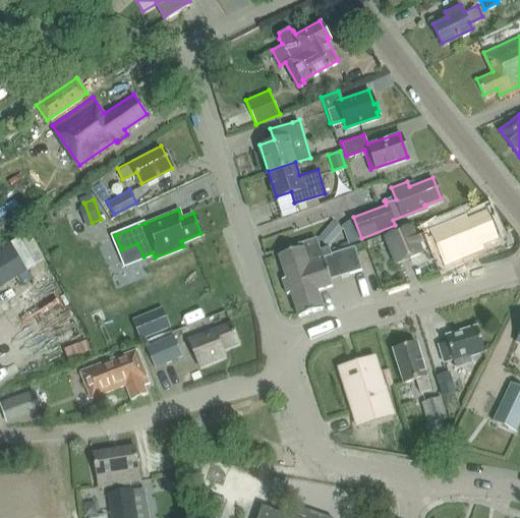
[(415,234),(411,223),(386,233),(396,261),(421,250),(420,248),(436,242),(444,263),(482,247),(480,242),(496,236),(486,211),(468,219),(466,214),(429,228),(430,228),(415,234)]
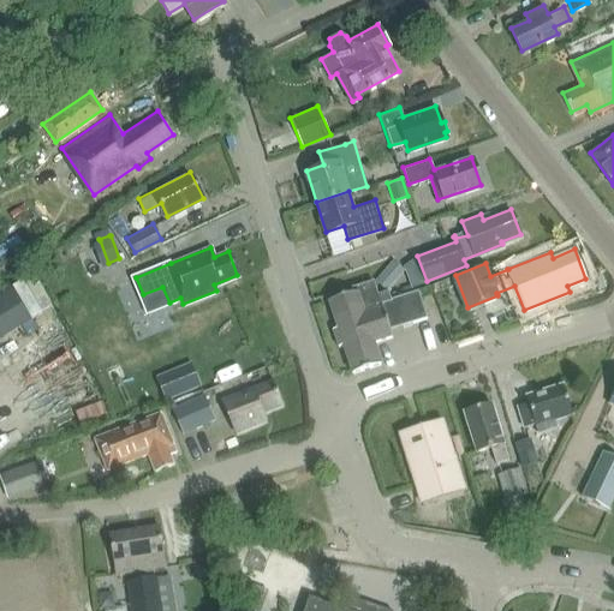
[(375,279),(387,288),(388,288),(395,279),(383,268),(375,279)]
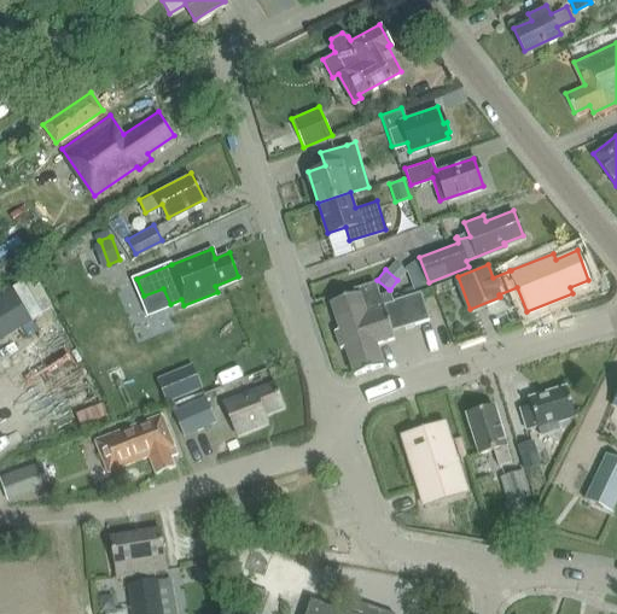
[(353,372),(382,363),(376,341),(394,335),(391,328),(429,317),(420,290),(393,298),(390,290),(389,290),(379,293),(376,279),(353,286),(355,291),(330,299),(338,327),(333,328),(339,345),(344,344),(353,372)]
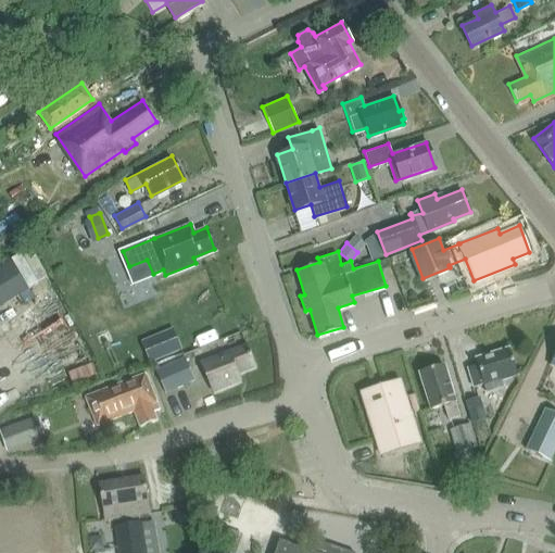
[(0,302),(26,286),(7,255),(0,259),(0,302)]
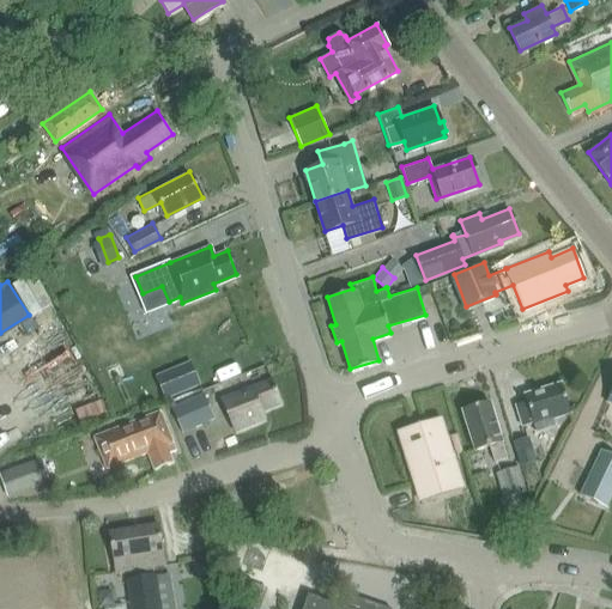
[(164,395),(199,382),(193,367),(175,375),(171,369),(156,375),(164,395)]
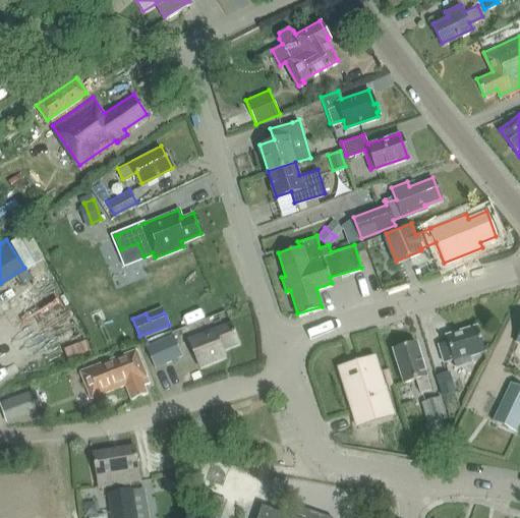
[(231,322),(210,330),(217,347),(237,340),(231,322)]
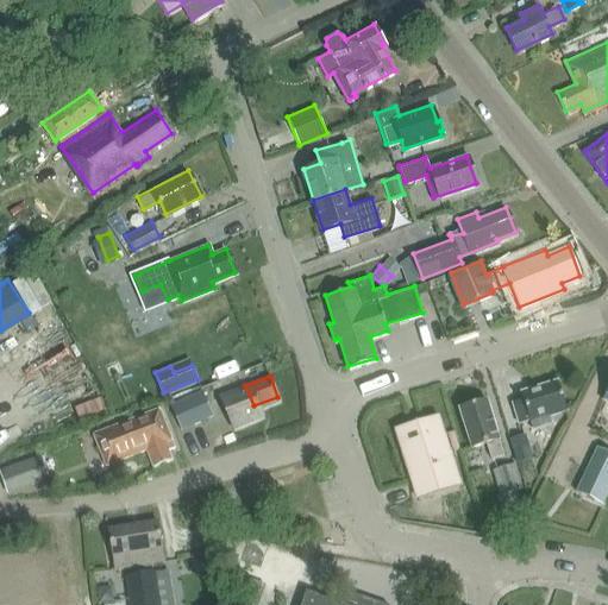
[(565,408),(557,379),(520,390),(522,397),(512,399),(519,422),(528,418),(531,427),(551,421),(549,414),(565,408)]
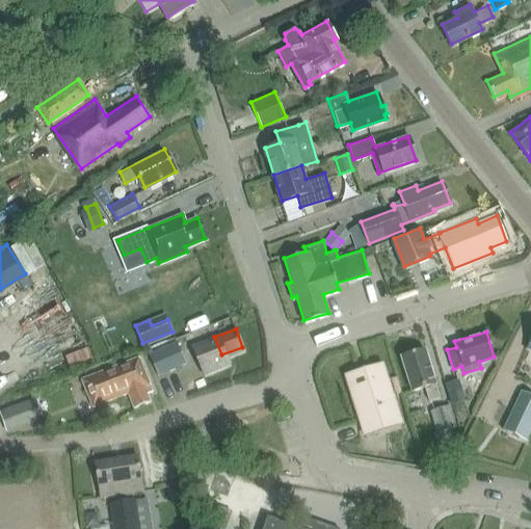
[(221,354),(214,337),(193,344),(197,353),(195,354),(202,371),(221,365),(218,355),(221,354)]
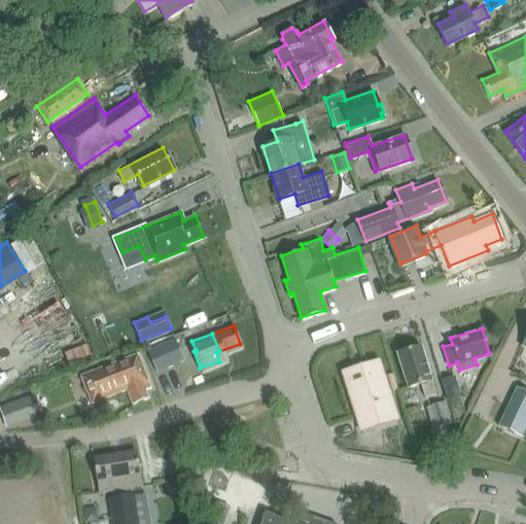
[(182,357),(174,339),(147,350),(155,369),(182,357)]
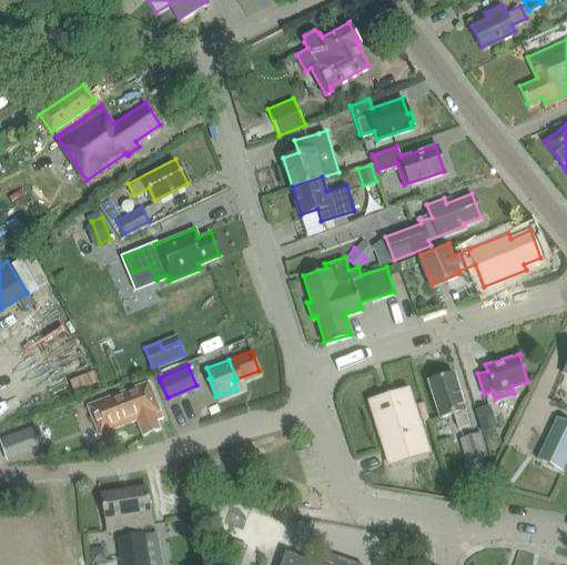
[(468,422),(453,372),(428,380),(439,416),(453,412),(457,426),(468,422)]
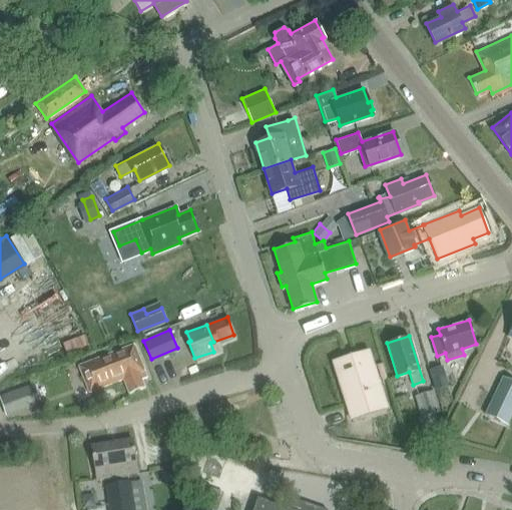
[(87,389),(98,385),(122,376),(127,391),(143,386),(140,378),(146,375),(133,342),(78,362),(87,389)]
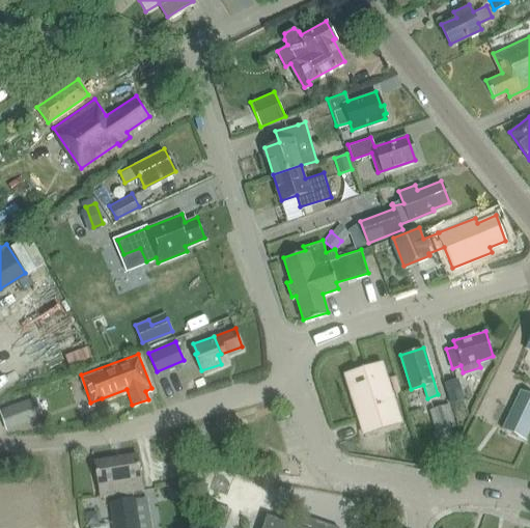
[(398,421),(380,361),(344,372),(363,433),(398,421)]
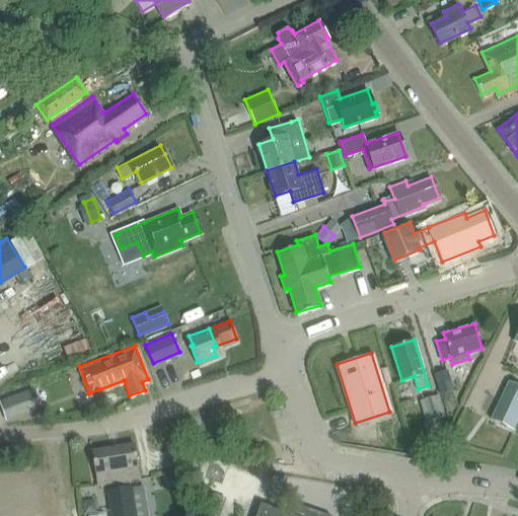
[(449,378),(446,369),(435,373),(441,391),(452,388),(460,385),(457,375),(449,378)]
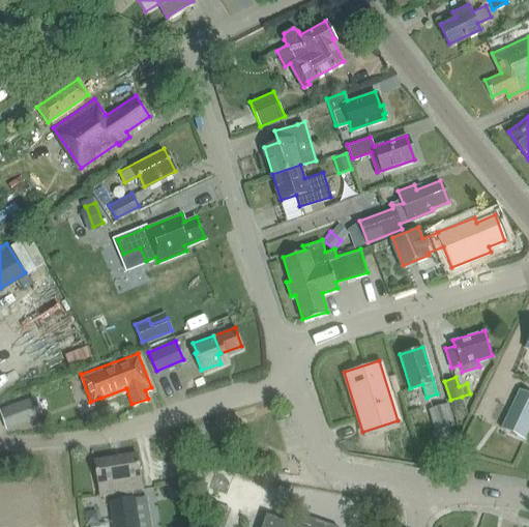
[(528,425),(528,393),(518,389),(500,428),(523,438),(528,425)]
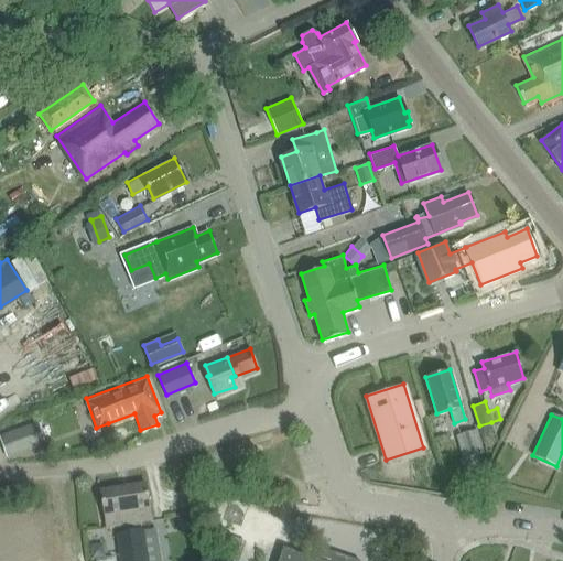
[(36,417),(0,429),(0,438),(3,448),(42,434),(36,417)]
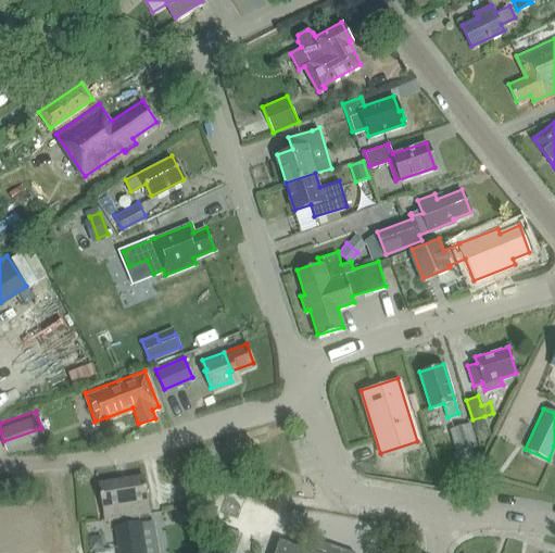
[(474,443),(467,423),(450,428),(456,449),(474,443)]
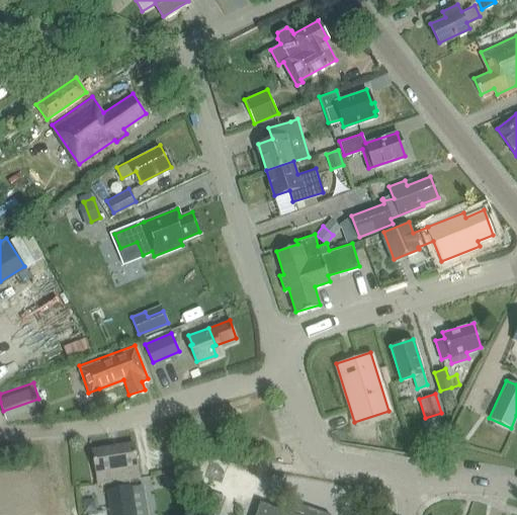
[(139,475),(133,440),(92,447),(98,482),(118,479),(119,484),(105,487),(110,514),(136,514),(131,483),(127,483),(126,477),(139,475)]
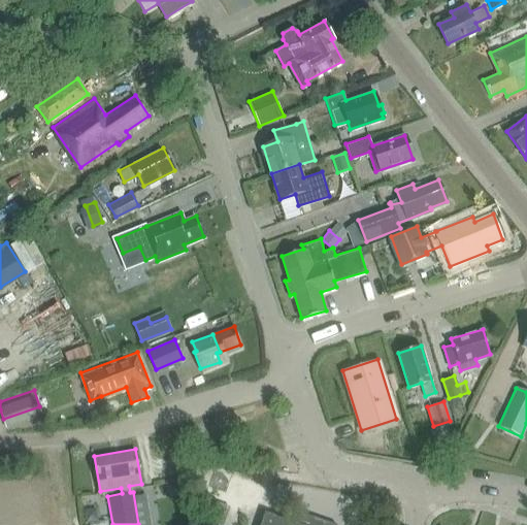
[(221,521),(227,504),(216,500),(209,517),(221,521)]
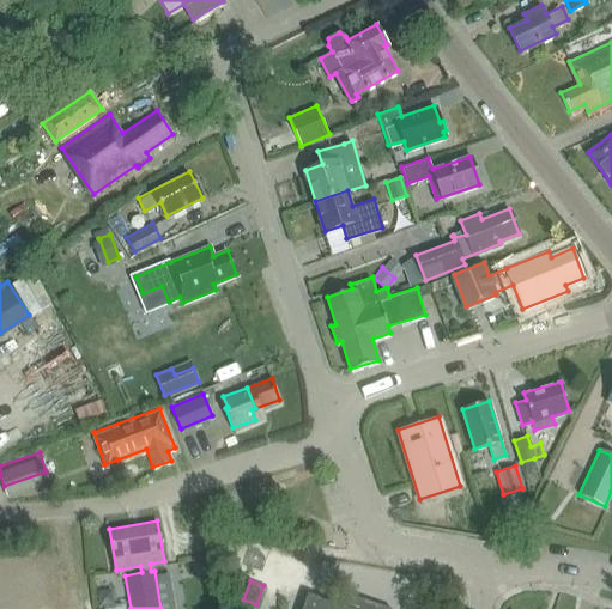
[(386,608),(387,608),(391,608),(351,595),(350,596),(353,597),(350,608),(346,607),(308,594),(302,608),(386,608)]
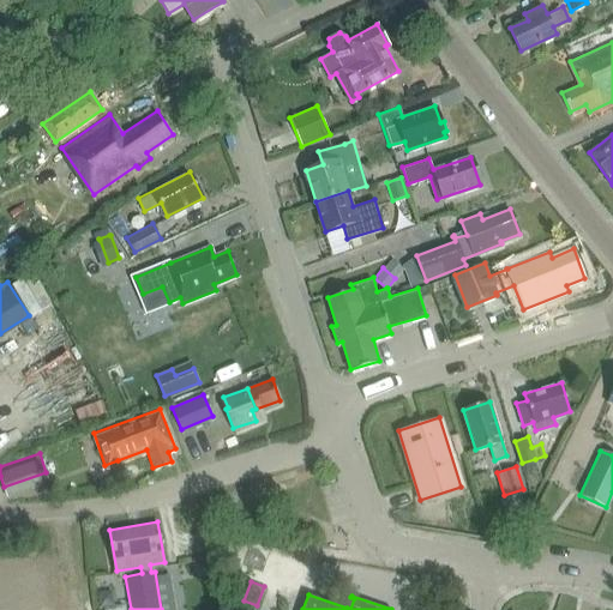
All buildings are outlined.
